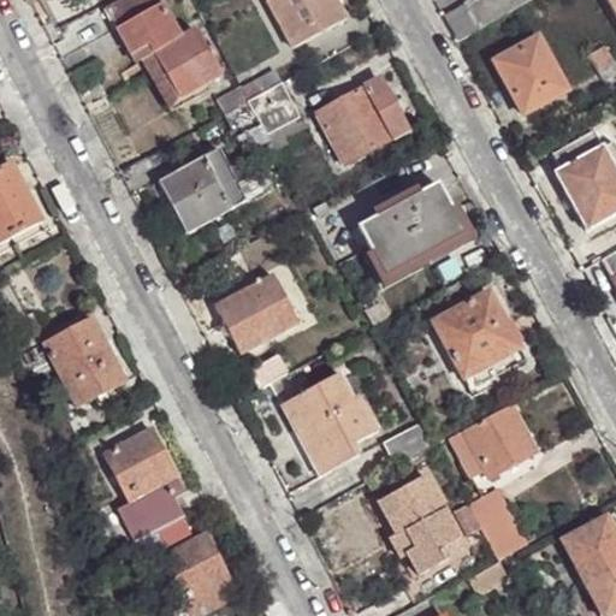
[(116,29),(159,5),(157,0),(122,0),(123,1),(105,11),(116,29)]
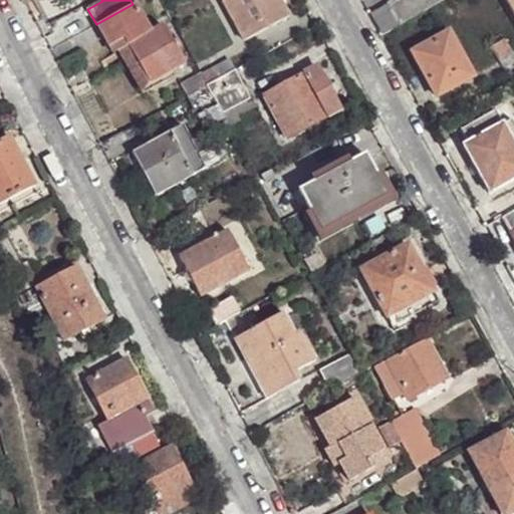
[(288,18),(278,0),(221,0),(244,42),(288,18)]
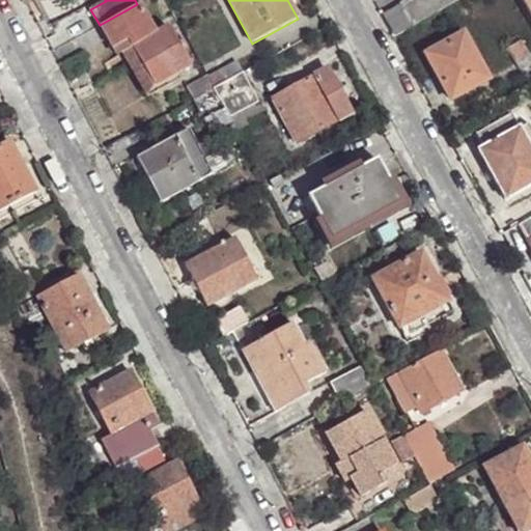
[(412,27),(458,0),(457,0),(402,0),(398,2),(400,5),(412,27)]
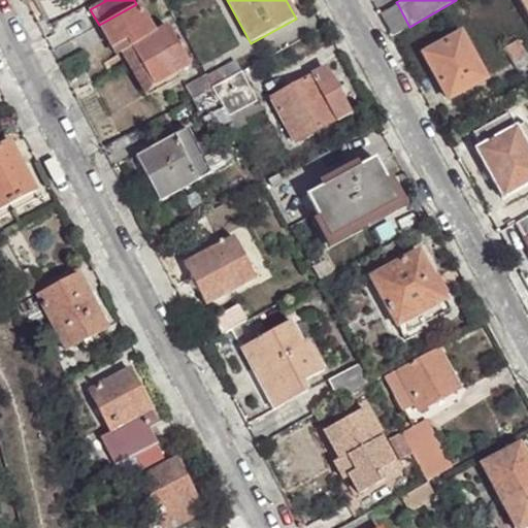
[(150,26),(136,4),(99,25),(111,47),(126,39),(150,26)]
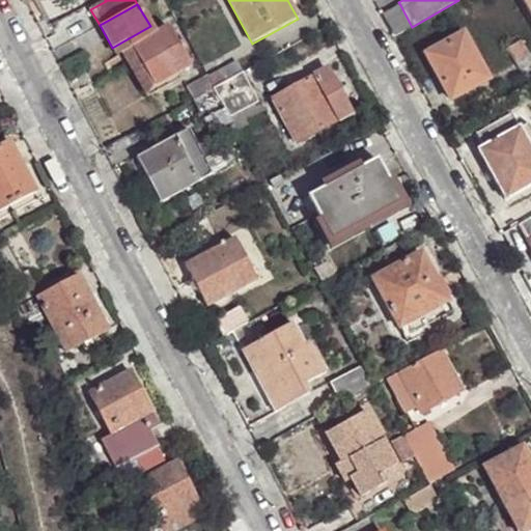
[(381,17),(392,37),(412,27),(400,5),(381,17)]
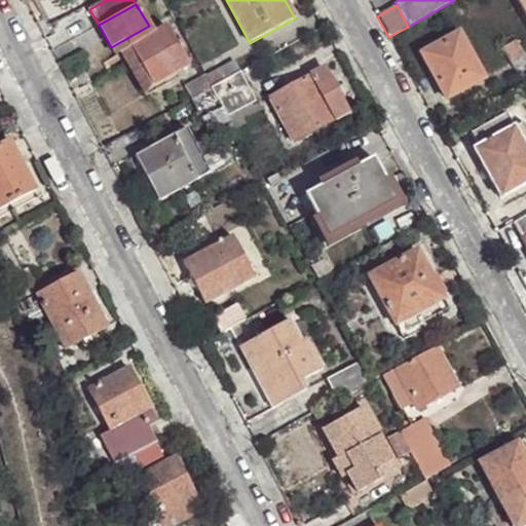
[(125,39),(111,47),(115,54),(120,52),(129,47),(153,33),(149,26),(125,39)]
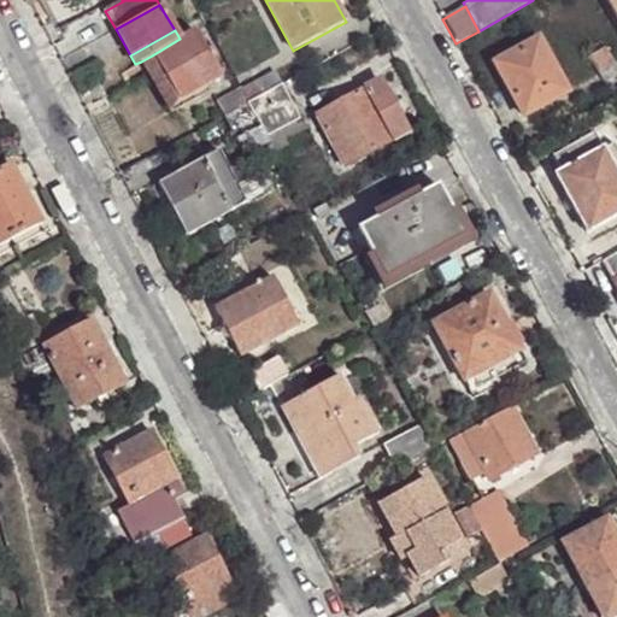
[(193,31),(180,39),(152,56),(178,100),(219,77),(210,59),(204,51),(193,31)]
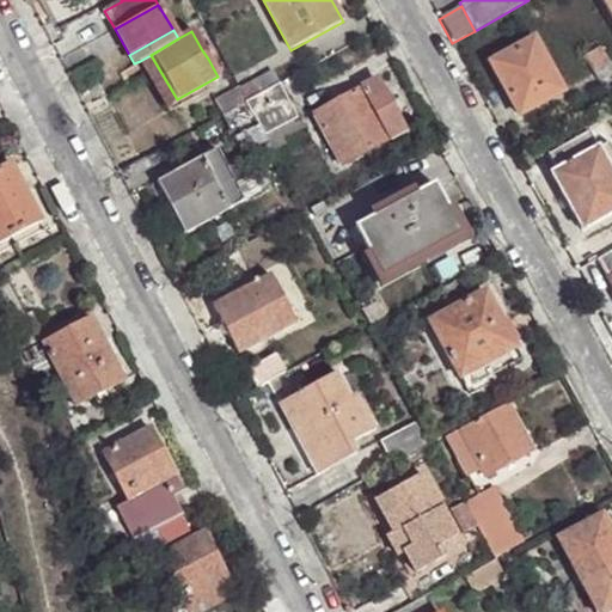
[(563,93),(533,40),(490,62),(519,117),(563,93)]
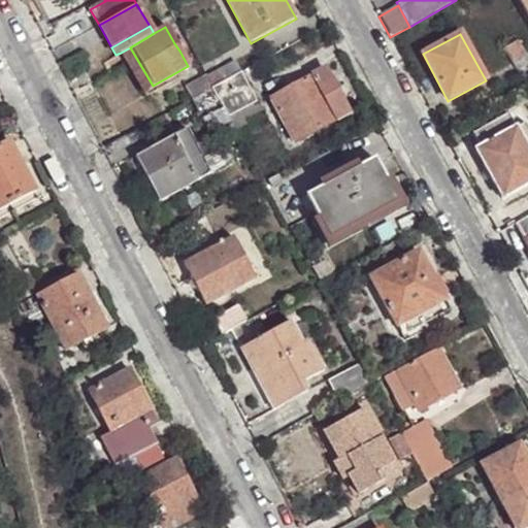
[(174,43),(179,51),(185,46),(180,40),(174,43)]
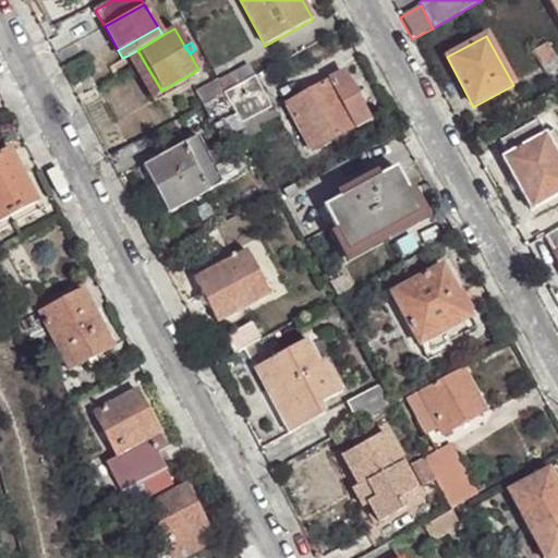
[(548,43),(534,50),(543,63),(557,57),(548,43)]
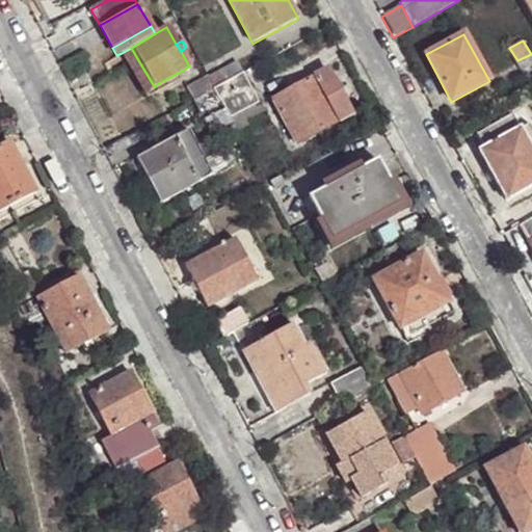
[(131,48),(122,53),(143,91),(154,86),(131,48)]
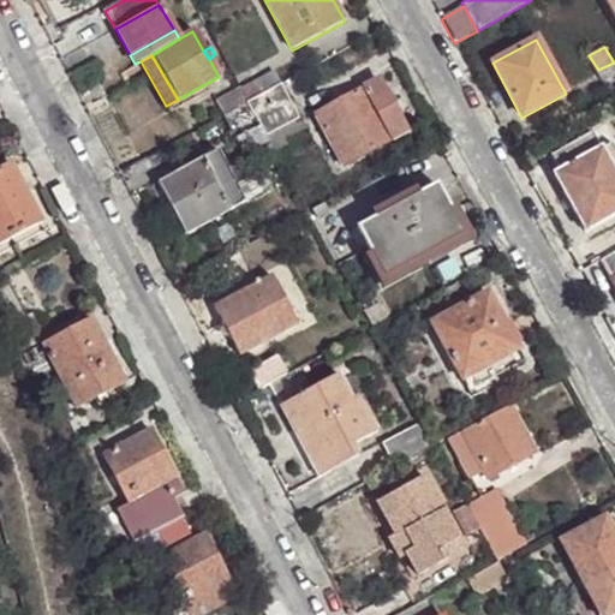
[(274,75),(240,93),(246,103),(280,85),(274,75)]
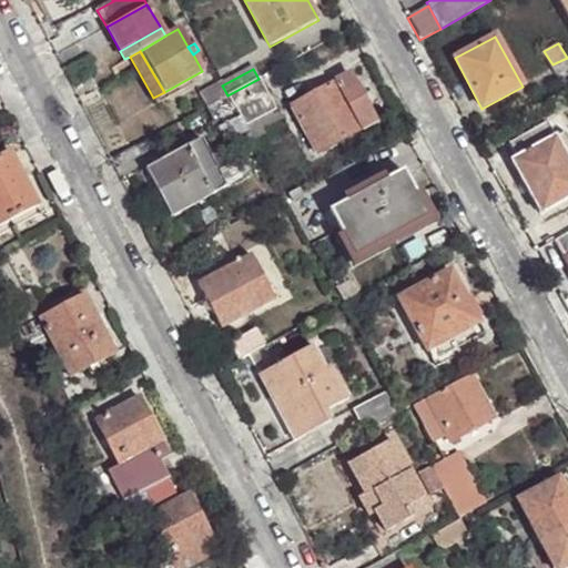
[(334,82),(359,129),(373,121),(348,74),(334,82)]
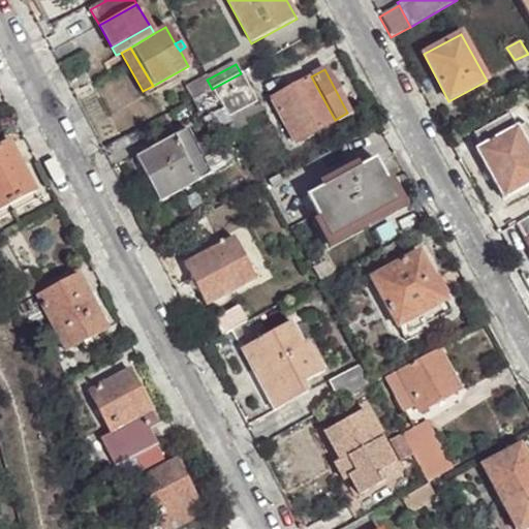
[(257,102),(241,73),(212,89),(219,102),(228,119),(257,102)]
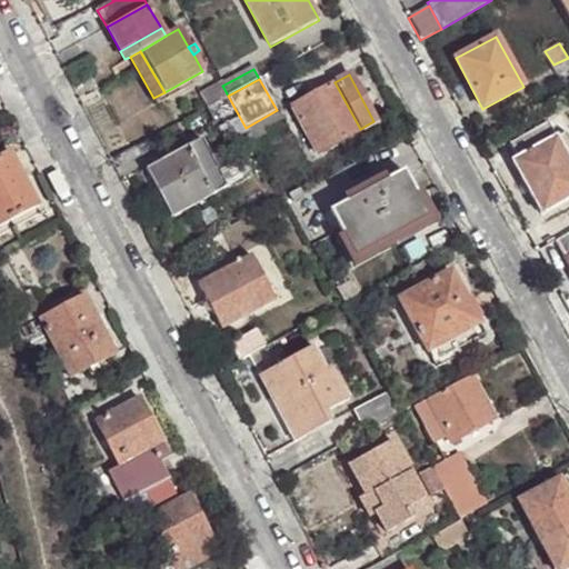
[(316,152),(360,129),(335,82),(291,105),(316,152)]
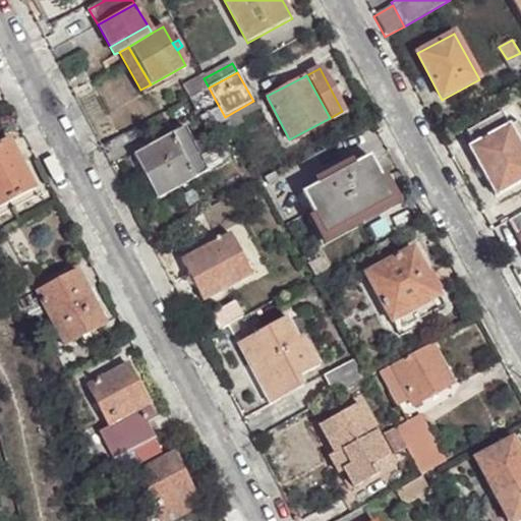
[(209,88),(204,78),(183,89),(188,99),(209,88)]
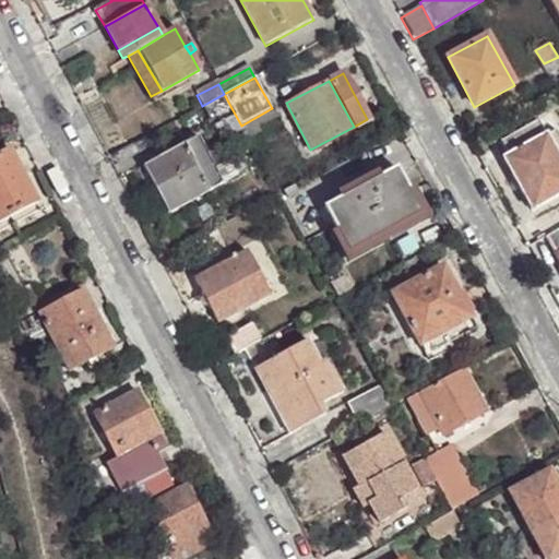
[(232,108),(224,94),(202,106),(210,120),(232,108)]
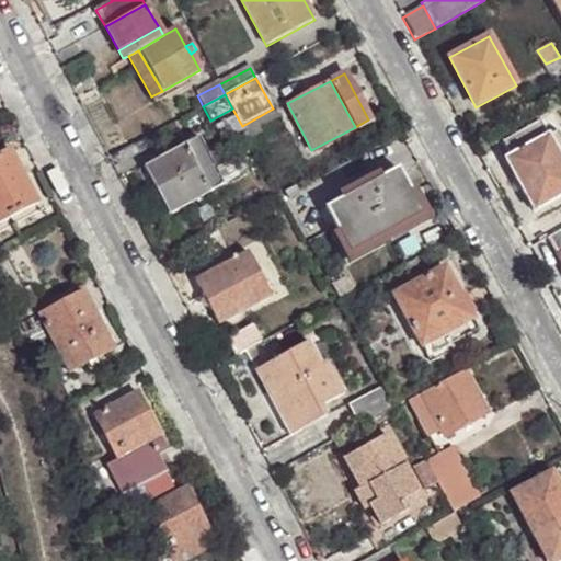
[(497,145),(505,159),(548,135),(539,122),(497,145)]
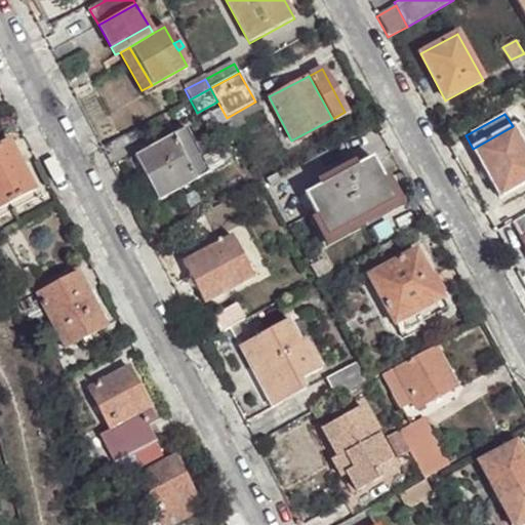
[(513,126),(524,150),(524,128),(522,122),(513,126)]
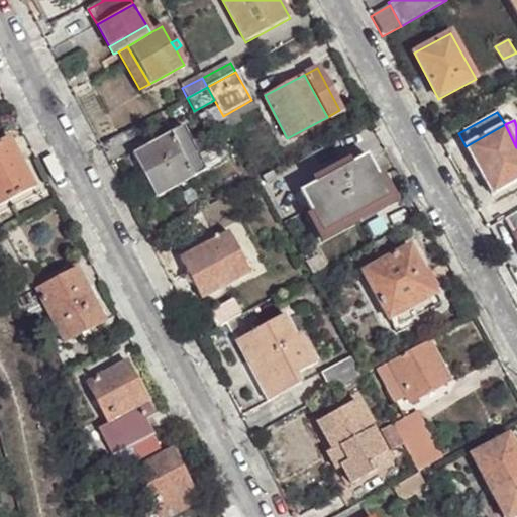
[(492,196),(516,181),(516,147),(505,124),(466,146),(492,196)]
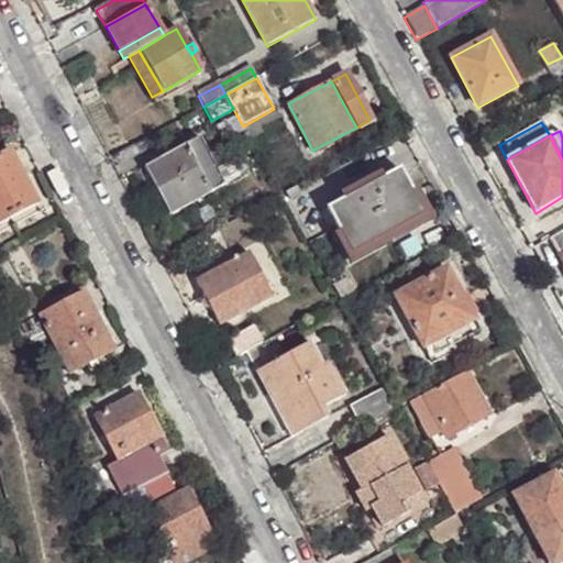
[(185,145),(210,192),(224,185),(199,138),(185,145)]
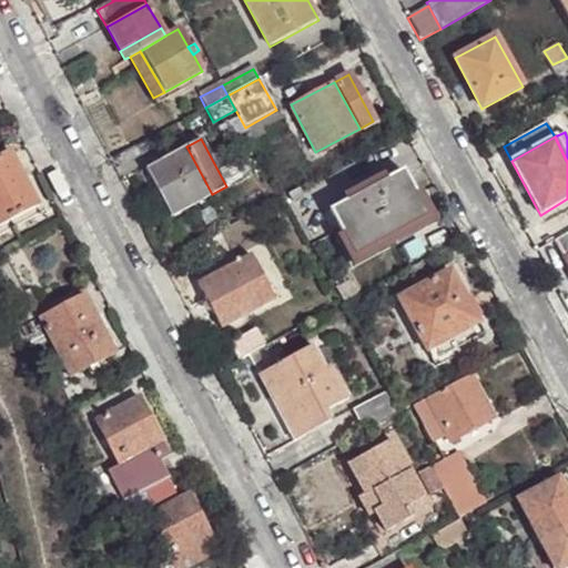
[(170,215),(212,194),(186,146),(144,168),(170,215)]
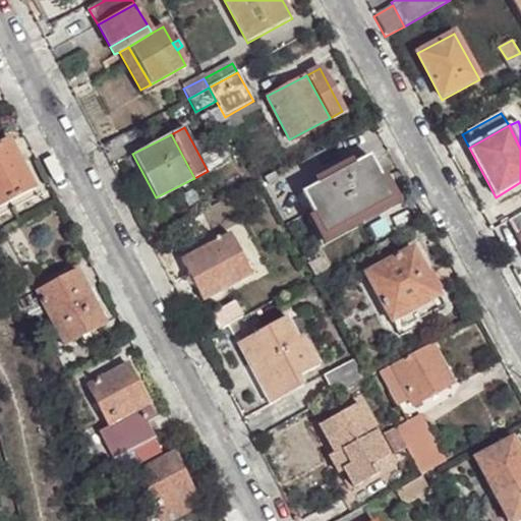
[(8,137),(0,141),(0,206),(35,188),(8,137)]
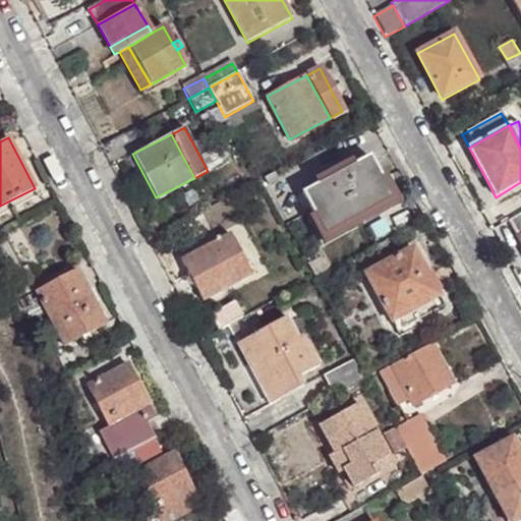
[(366,211),(368,214),(393,200),(369,159),(301,195),(324,238),(350,223),(348,220),(357,215),(366,211)]
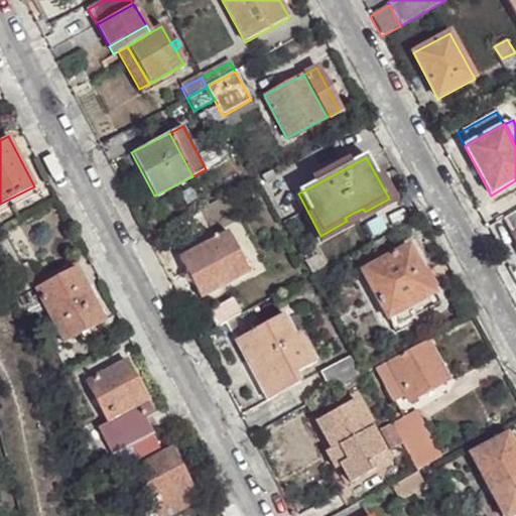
[(276,181),(271,169),(262,175),(268,185),(276,181)]
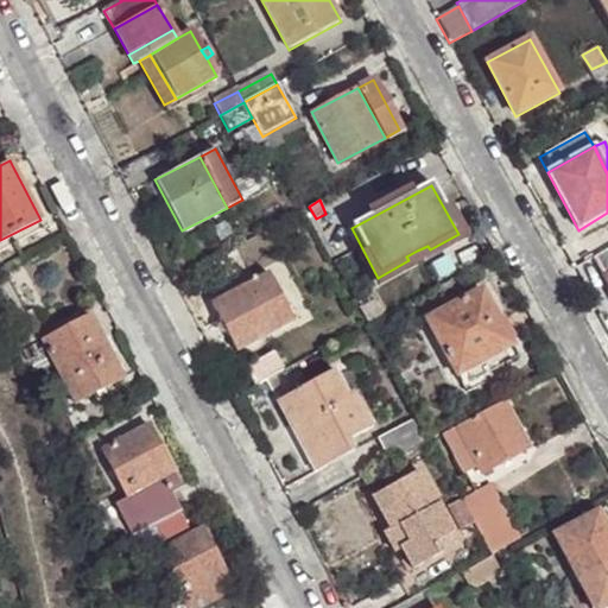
[(607,248),(597,254),(607,274),(607,273),(607,248)]
